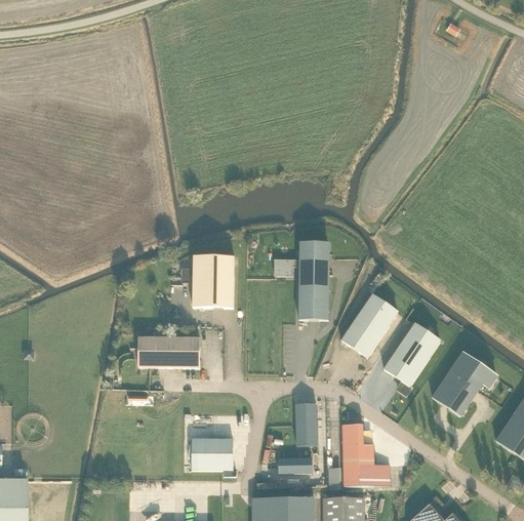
[(452,21),(447,29),(456,34),(461,26),(452,21)]
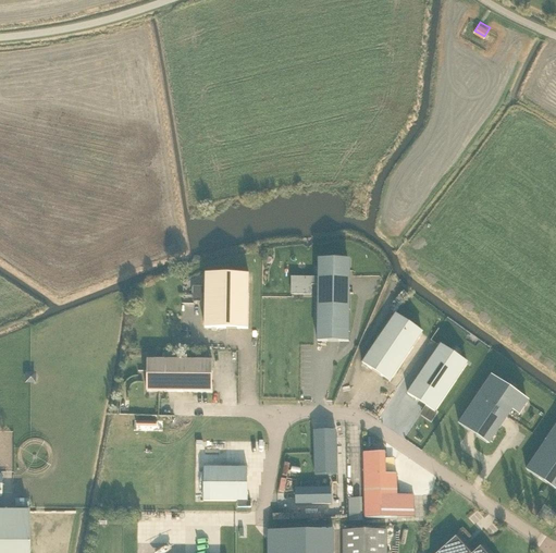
[(319,273),(318,273),(317,338),(348,338),(349,274),(347,274),(347,257),(320,257),(319,273)]
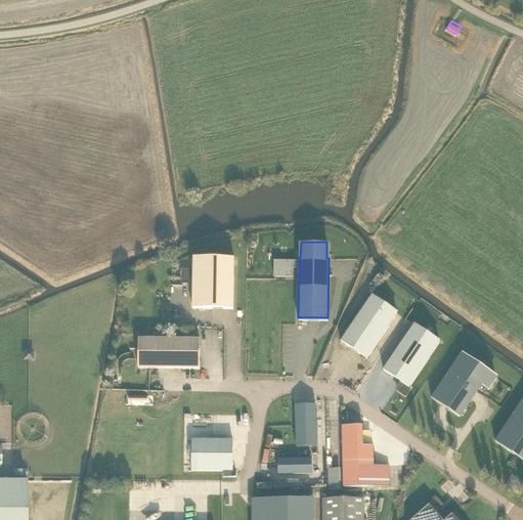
[(232,306),(233,255),(192,254),(191,305),(232,306)]
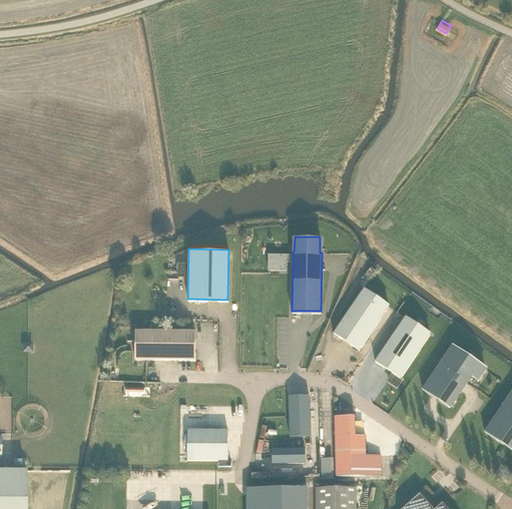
[(359,348),(388,304),(363,287),(333,331),(359,348)]
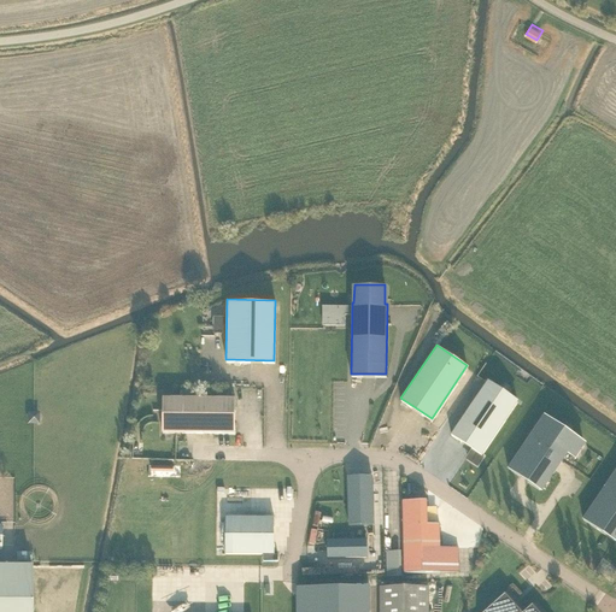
[(451,431),(481,452),(517,399),(487,378),(451,431)]
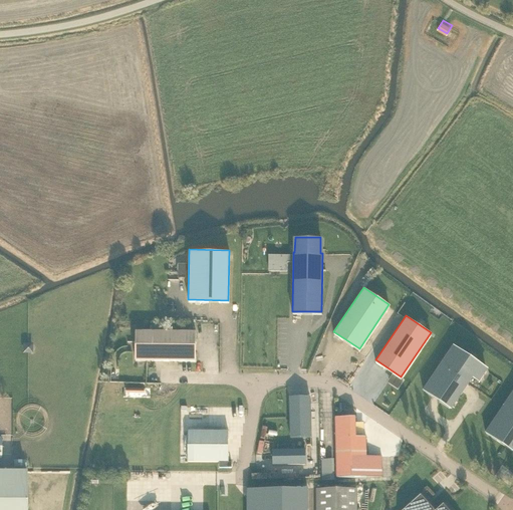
[(136,328),(135,357),(195,358),(196,329),(136,328)]
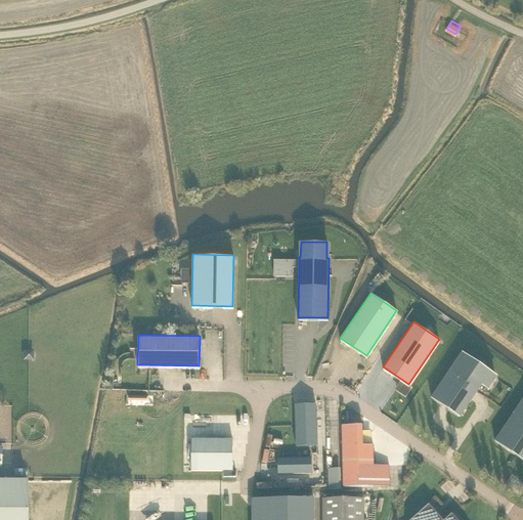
[(461,352),(431,395),(458,414),(479,381),(487,387),(495,376),(461,352)]
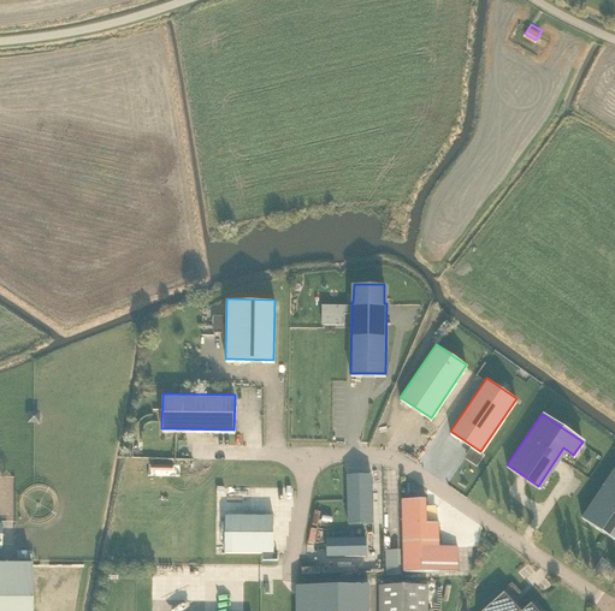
[(614,466),(581,515),(613,537),(614,532),(614,466)]
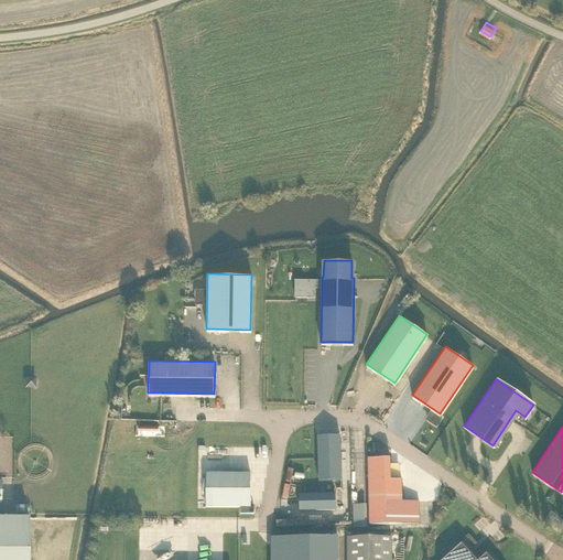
[(340,476),(339,432),(317,433),(318,477),(340,476)]
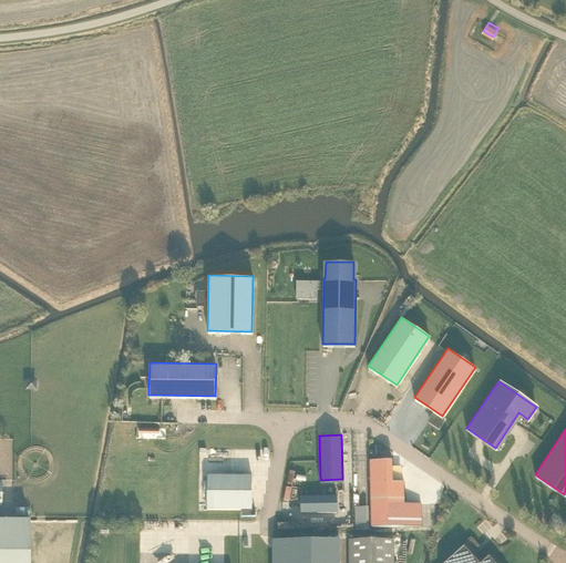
[(392,457),(369,458),(371,513),(371,524),(421,523),(420,500),(404,501),(403,479),(392,479),(392,457)]
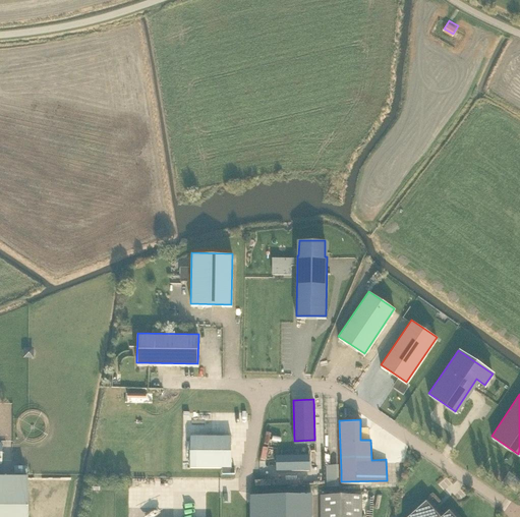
[(190,434),(190,464),(231,465),(231,435),(190,434)]
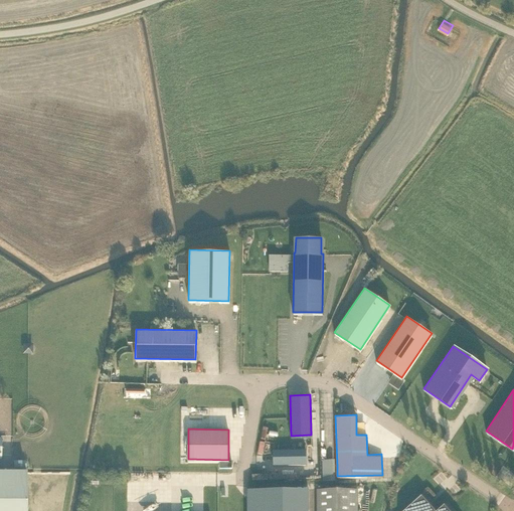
[(306,462),(305,448),(273,449),(273,463),(306,462)]
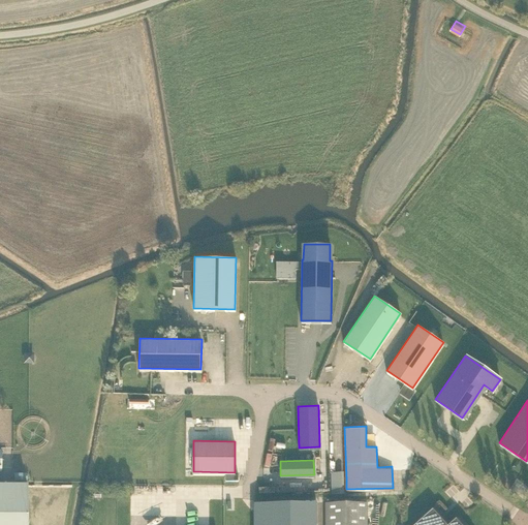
[(344,492),(345,469),(332,469),(332,491),(344,492)]
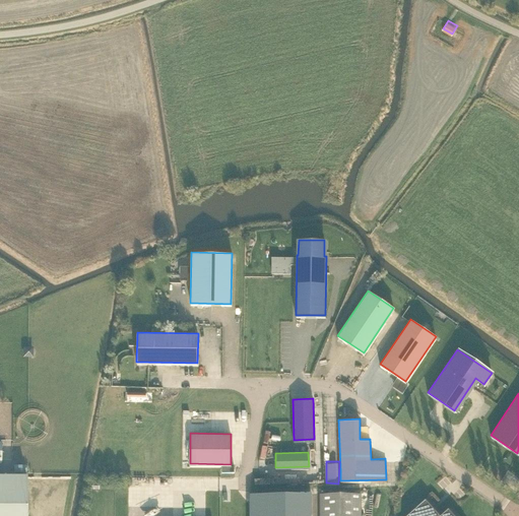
[(0,515),(25,515),(25,473),(0,473),(0,515)]
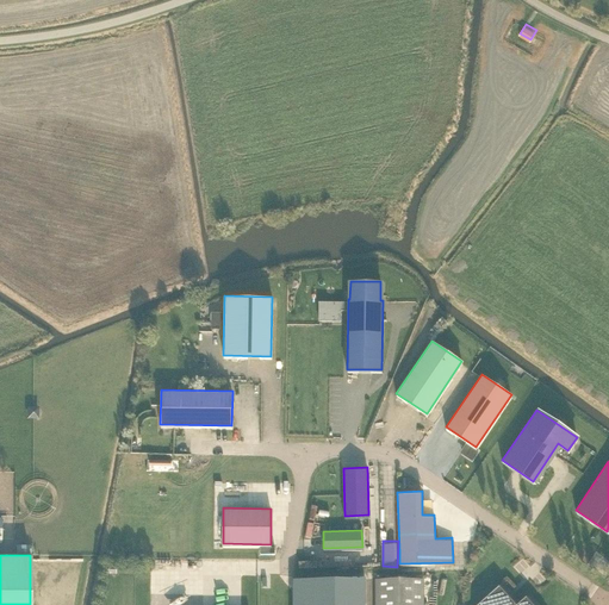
[(364,604),(365,577),(305,577),(304,604),(364,604)]
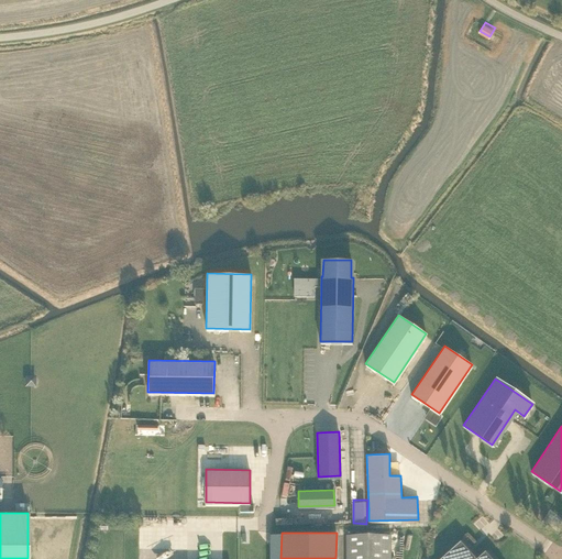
[(389,558),(390,533),(346,533),(345,558),(389,558)]
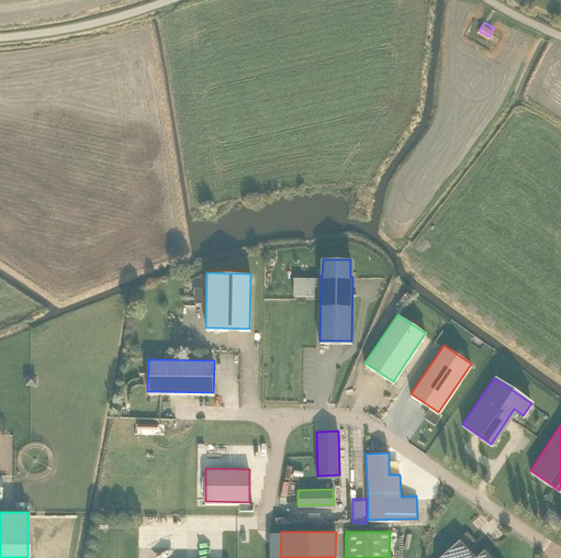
[(497,557),(487,546),(479,554),(462,536),(437,557),(497,557)]
